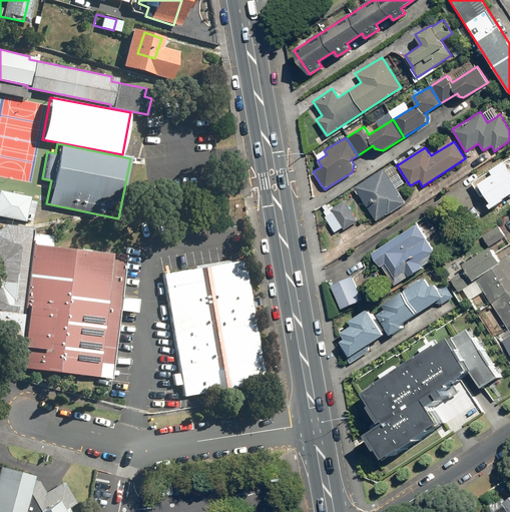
[(502,161),(490,169),(493,173),(478,183),(490,202),(488,204),(490,208),(504,199),(503,198),(509,192),(509,172),(502,161)]
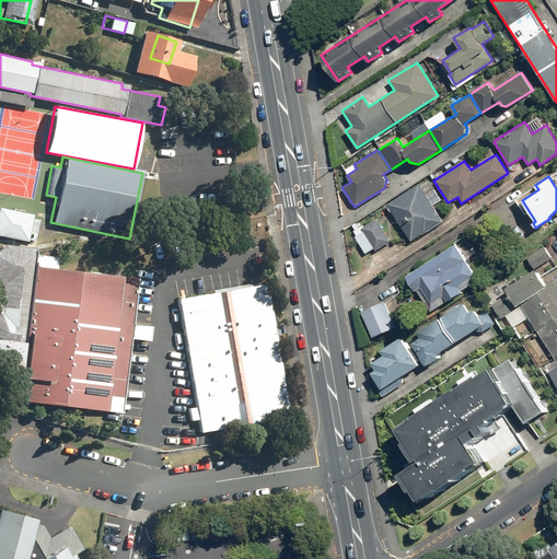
[(418,183),(386,204),(410,241),(442,221),(418,183)]
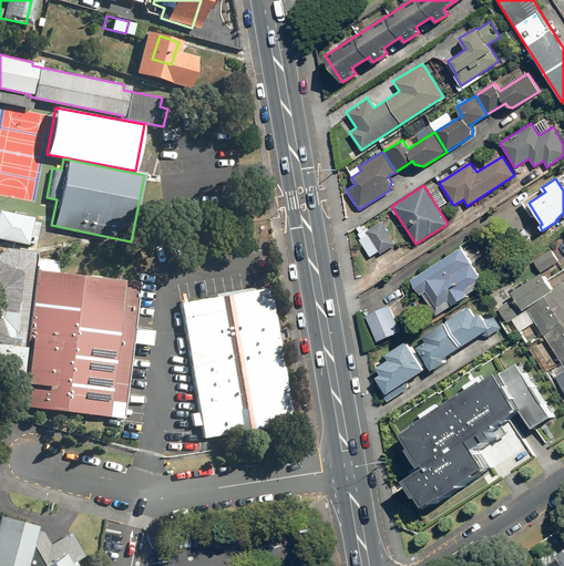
[(30,216),(0,211),(0,239),(26,244),(26,242),(33,244),(38,222),(30,220),(30,216)]
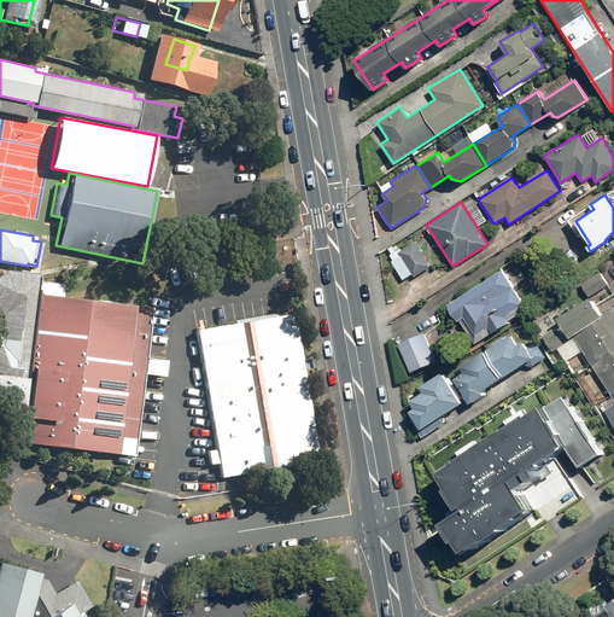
[(414,240),(397,251),(414,277),(431,266),(414,240)]
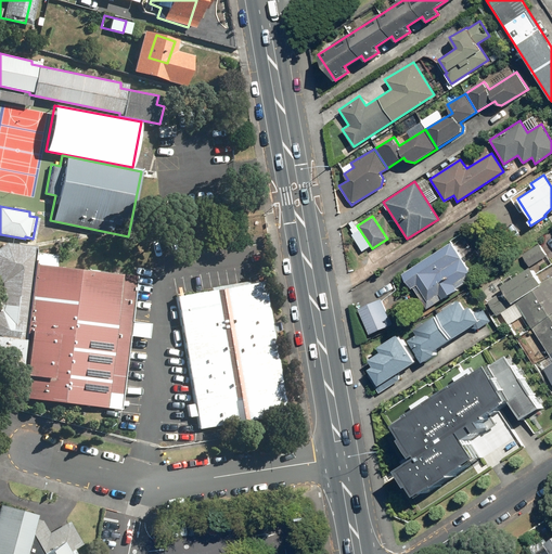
[(0,368),(18,371),(31,244),(3,241),(0,243),(0,281),(0,368)]
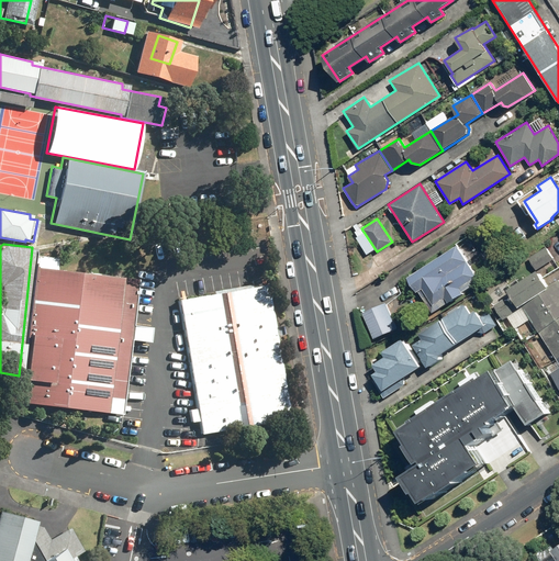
[(457,245),(407,276),(431,312),(480,280),(457,245)]
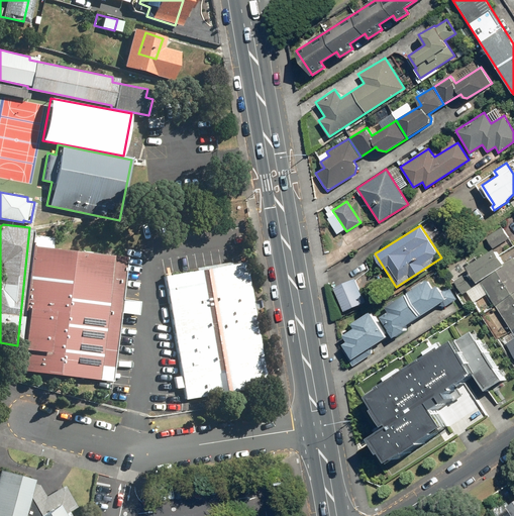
[(501,226),(485,236),(492,247),(508,237),(501,226)]
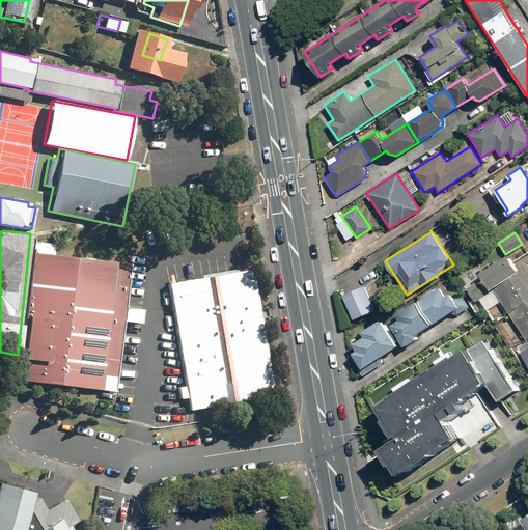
[(128,262),(30,251),(16,379),(113,390),(128,262)]
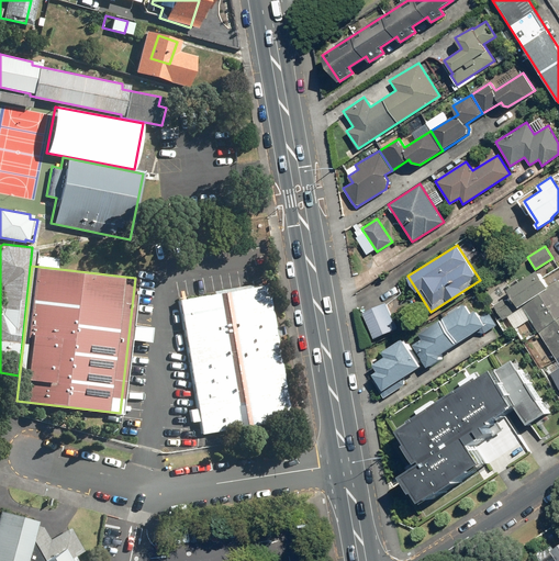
[(502,318),(522,305),(558,362),(558,366),(549,372),(558,386),(558,280),(558,279),(547,285),(536,270),(506,289),(509,293),(492,303),(502,318)]
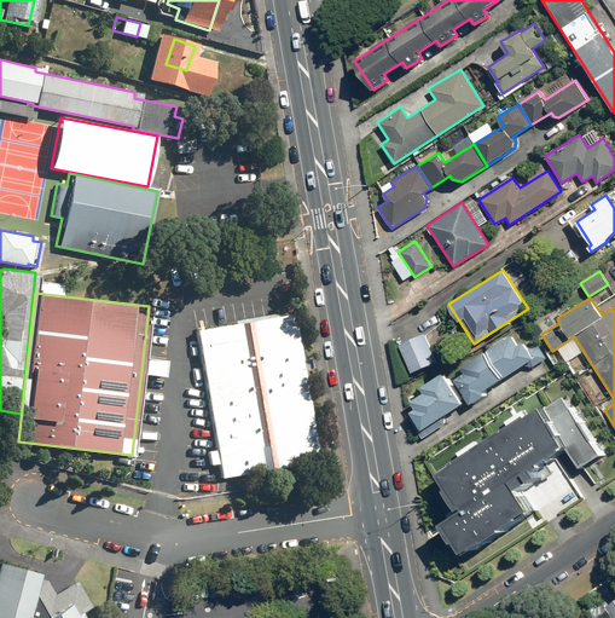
[(290,312),(192,329),(216,477),(315,461),(290,312)]
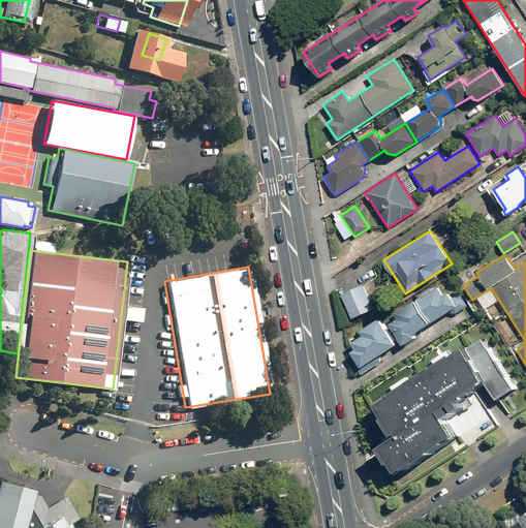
[(361,286),(341,294),(350,318),(370,310),(361,286)]
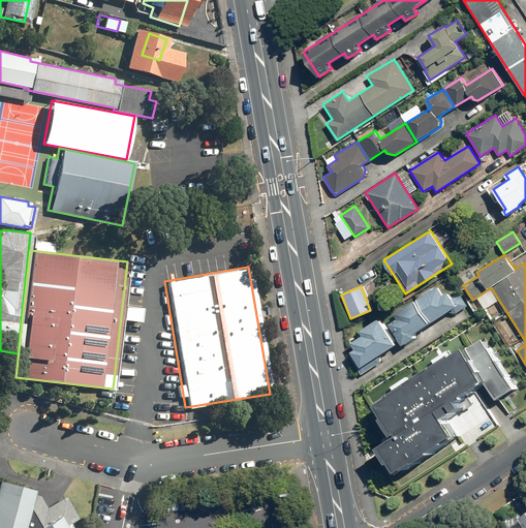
[(435,287),(416,299),(432,323),(451,313),(435,287)]
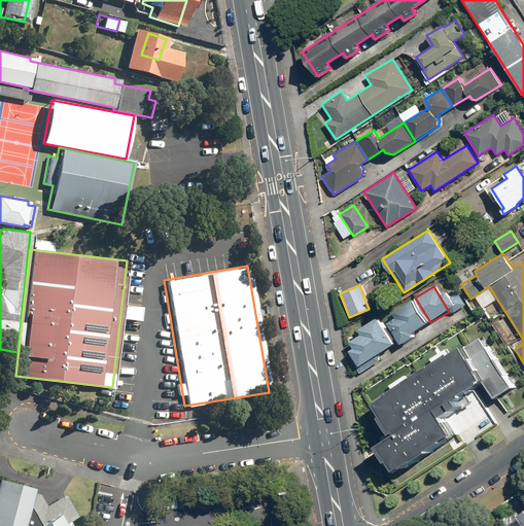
[(408,301),(386,315),(393,326),(385,331),(394,345),(424,326),(408,301)]
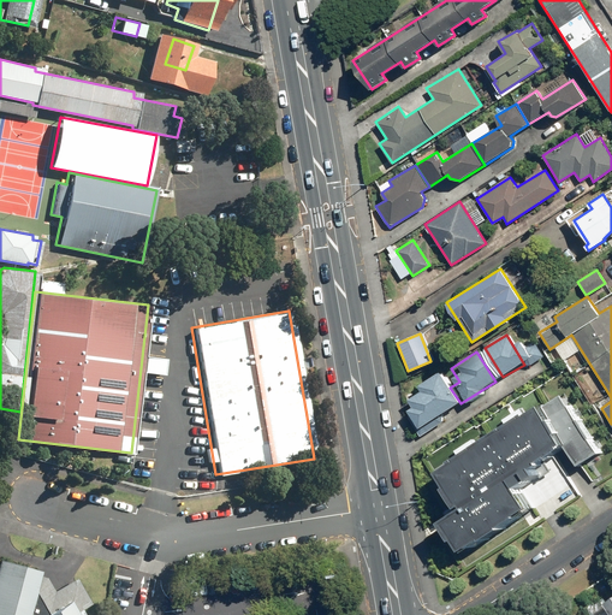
[(434,378),(405,395),(414,411),(406,414),(416,431),(453,409),(434,378)]
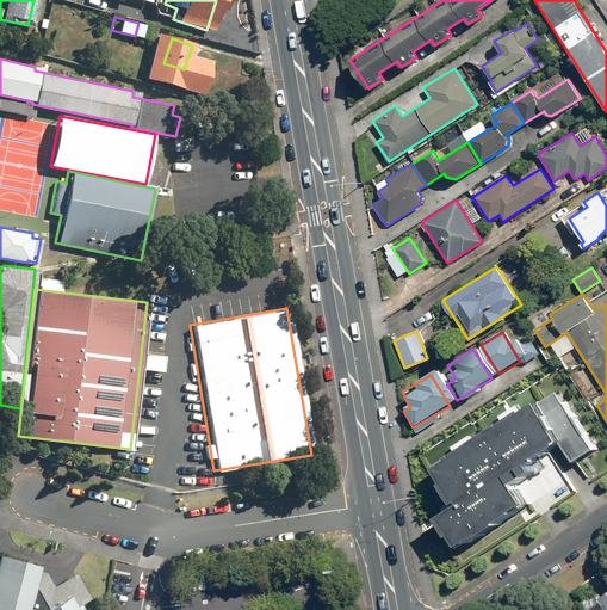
[(440,469),(463,505),(443,518),(460,546),(533,499),(519,475),(567,445),(577,462),(598,449),(561,392),(440,469)]
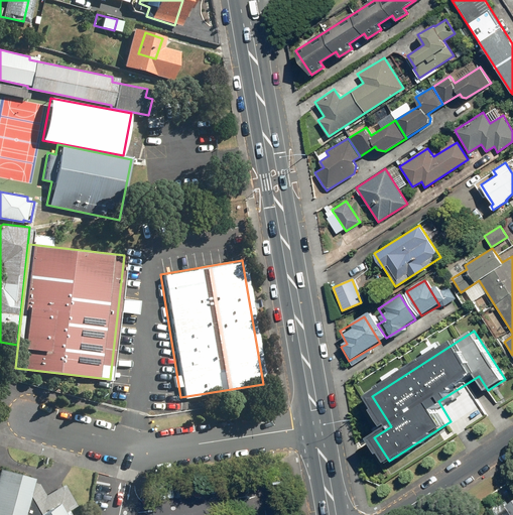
[(0,514),(61,514),(59,511),(72,504),(59,483),(40,495),(34,482),(29,481),(30,478),(0,470),(0,514)]
